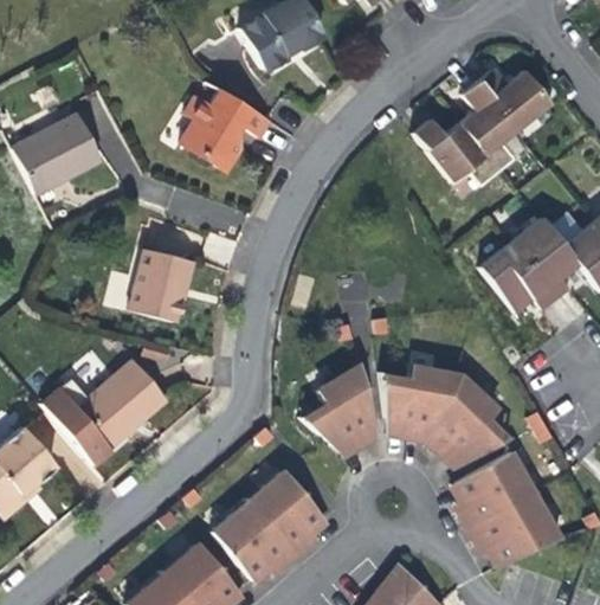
[(317,40),(324,37),(303,0),(294,0),(242,31),(263,66),(276,70),(288,65),(283,56),(297,49),(308,53),(321,46),(317,40)]
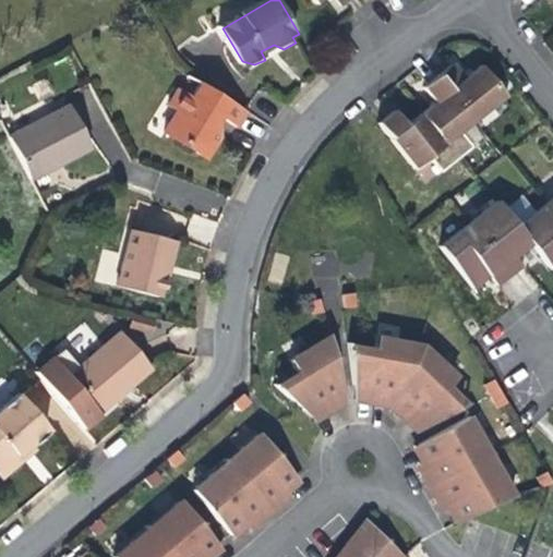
[(284,49),(274,45),(261,51),(265,60),(274,55),(284,49)]
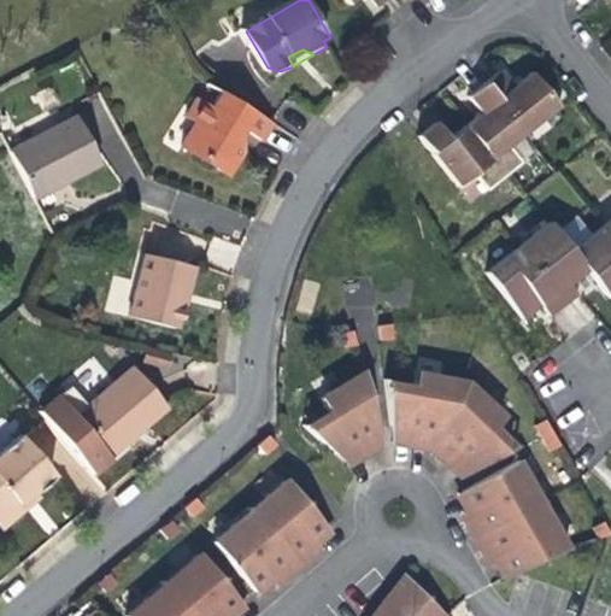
[(512,144),(559,105),(533,72),(526,77),(518,83),(506,69),(473,97),(485,112),(480,116),(465,128),(453,138),(440,123),(422,138),(462,185),(477,171),(491,187),(526,159),(512,144)]
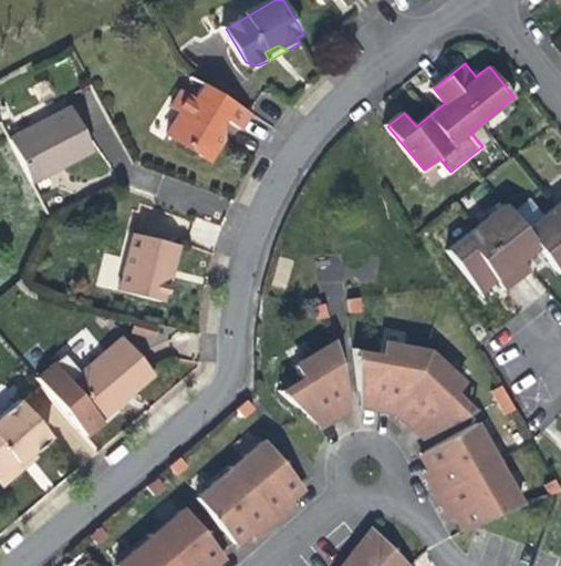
[(246,131),(256,114),(208,83),(198,100),(184,91),(170,113),(182,120),(170,137),(215,163),(227,142),(226,131),(229,126),(231,123),(246,131)]
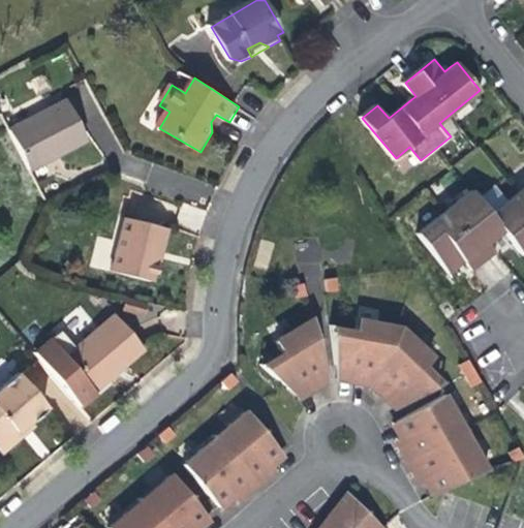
[(9,126),(31,167),(67,149),(90,136),(69,96),(9,126)]
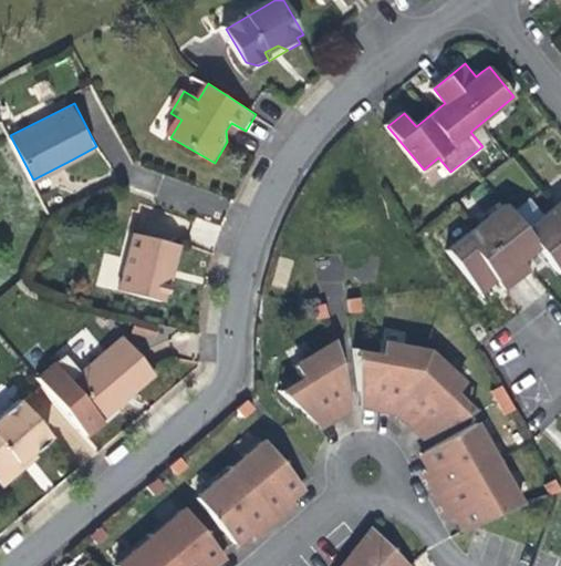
[(531,253),(541,244),(529,228),(508,203),(479,225),(522,279),(534,269),(526,257),(531,253)]
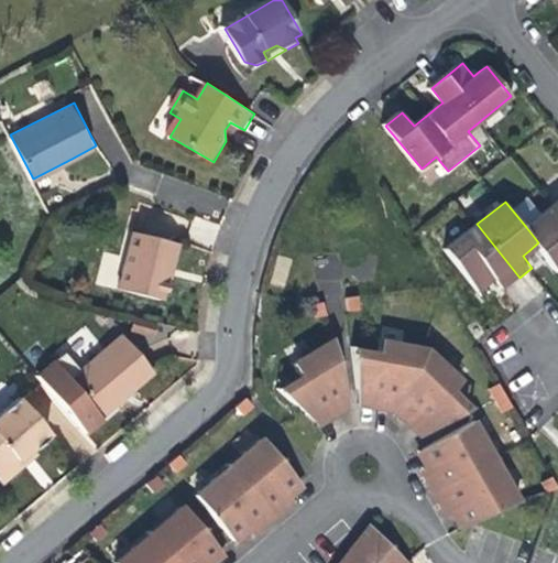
[(557,208),(555,205),(526,227),(538,242),(557,266),(557,208)]
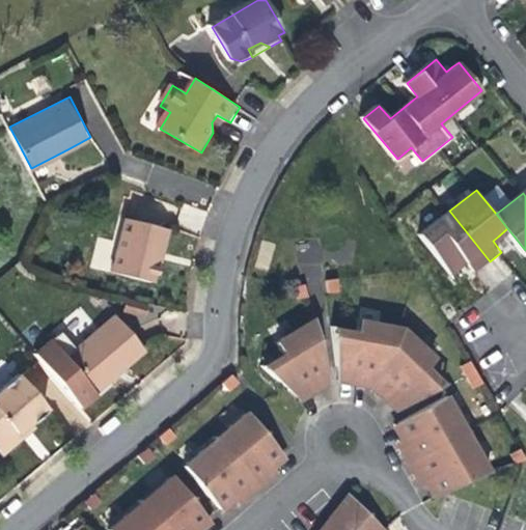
[(490,261),(449,211),(423,232),(453,271),(462,265),(469,259),(477,271),(490,261)]
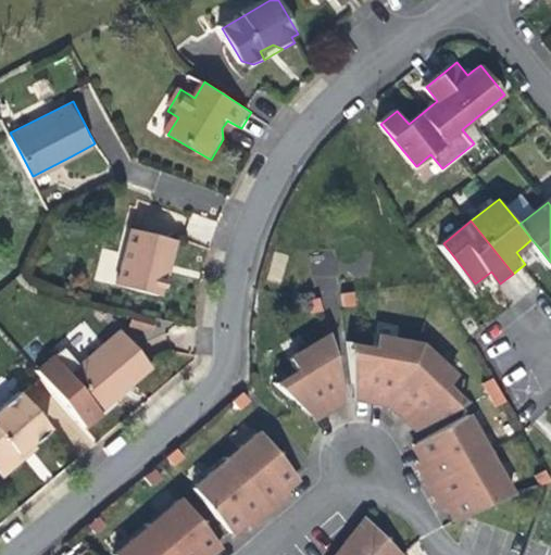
[(182,240),(138,229),(124,286),(167,297),(175,267),(182,240)]
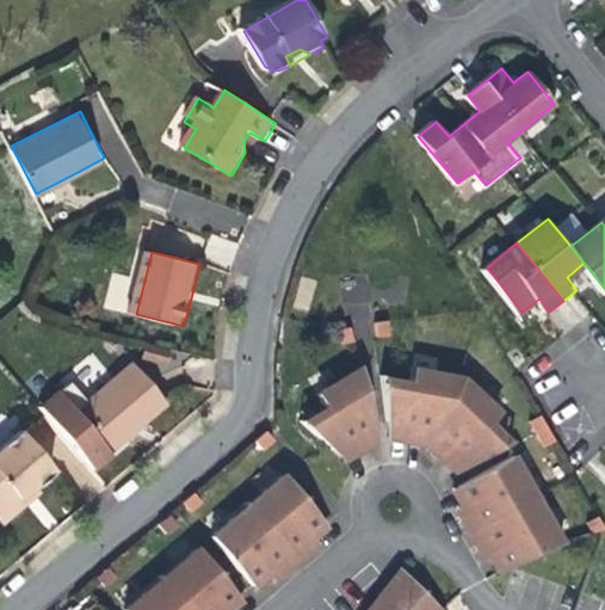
[(387,316),(372,320),(376,334),(391,331),(387,316)]
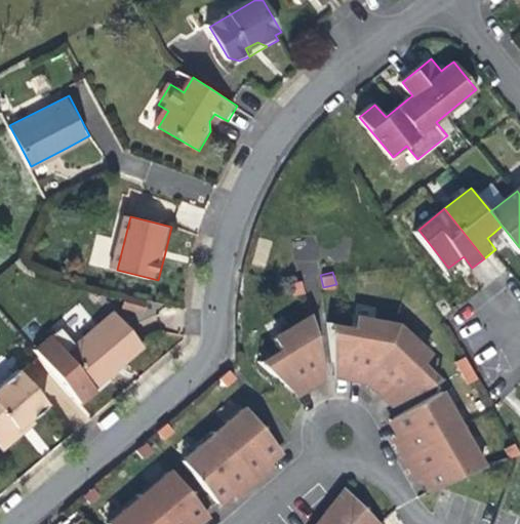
[(302,279),(288,282),(291,295),(305,292),(302,279)]
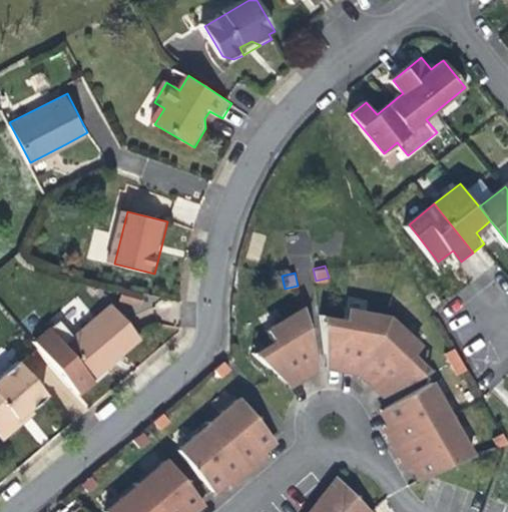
[(123,303),(148,313),(153,299),(128,289),(123,303)]
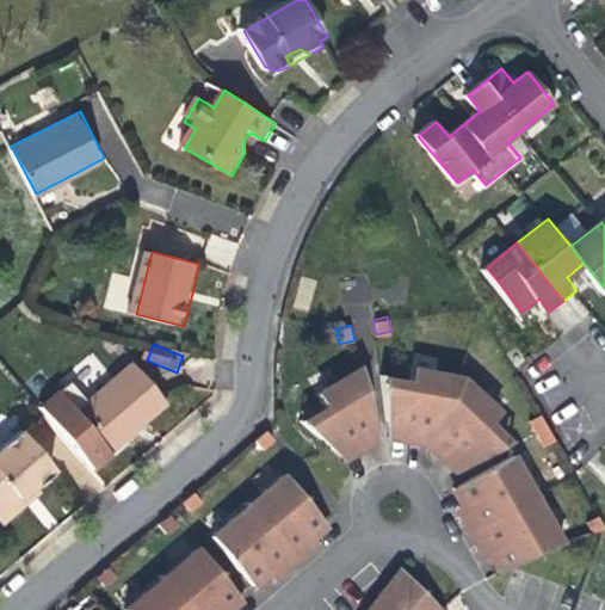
[(39,402),(93,466),(113,448),(111,445),(133,427),(167,398),(134,358),(88,396),(71,376),(39,402)]
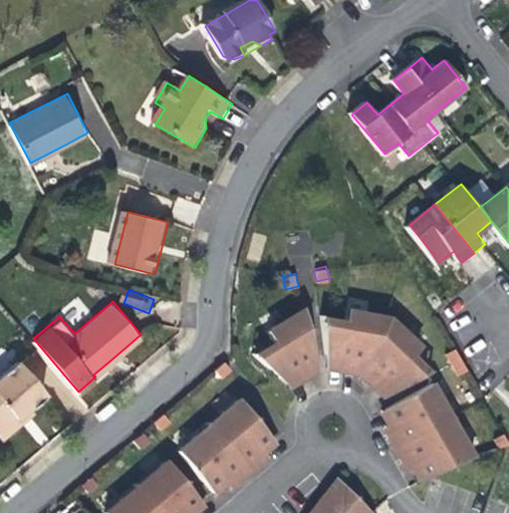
[(383,315),(349,308),(346,320),(320,323),(325,351),(348,355),(345,369),(360,373),(374,383),(386,373),(398,392),(422,376),(404,351),(412,332),(383,315)]
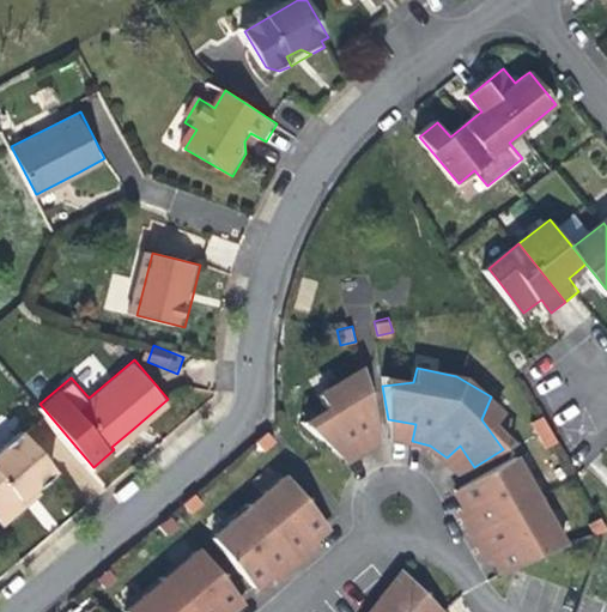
[(382,444),(362,371),(319,392),(327,410),(307,425),(333,448),(352,435),(363,452),(382,444)]
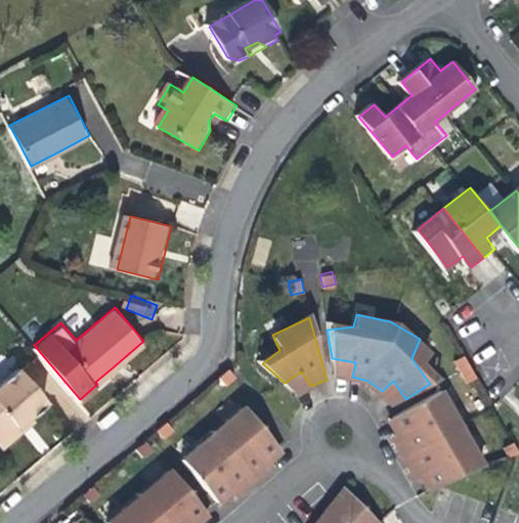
[(472,383),(482,378),(470,354),(460,360),(472,383)]
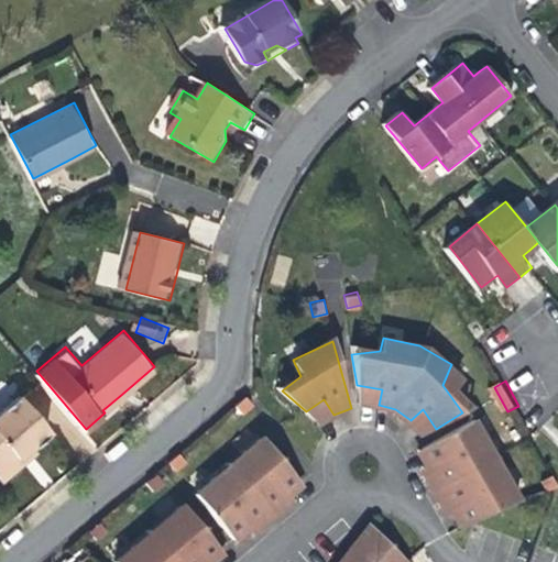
[(359,401),(379,405),(382,389),(357,385),(359,401)]
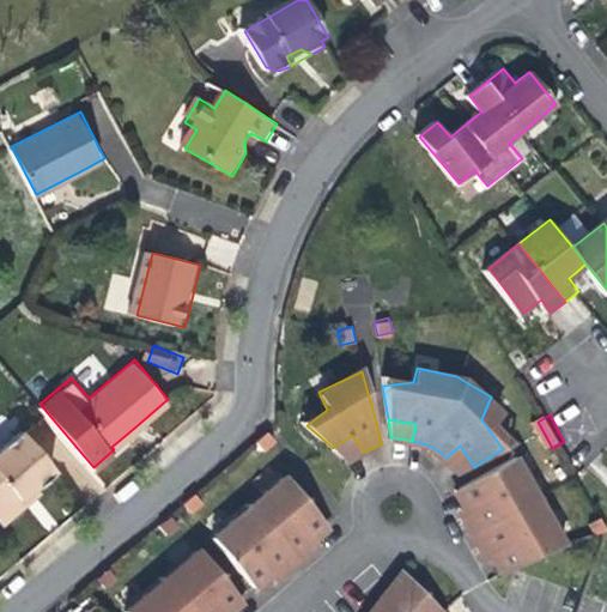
[(269,431),(256,442),(267,454),(279,444),(269,431)]
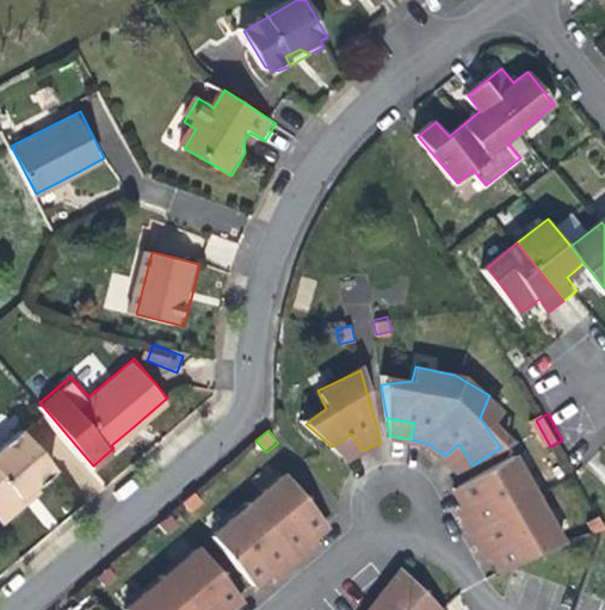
[(351,433),(332,447),(345,458),(362,450),(351,433)]
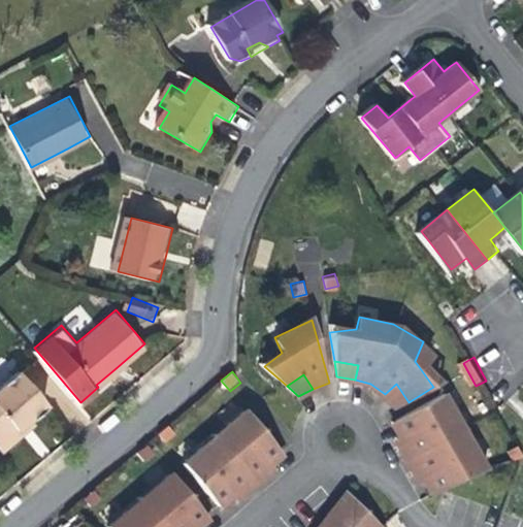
[(30,422),(43,409),(15,377),(0,391),(0,461),(1,462),(25,441),(18,433),(30,422)]
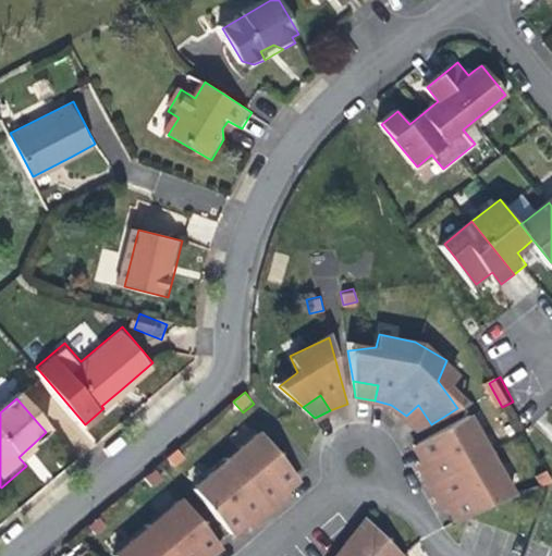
[(418,405),(406,416),(417,433),(431,424),(418,405)]
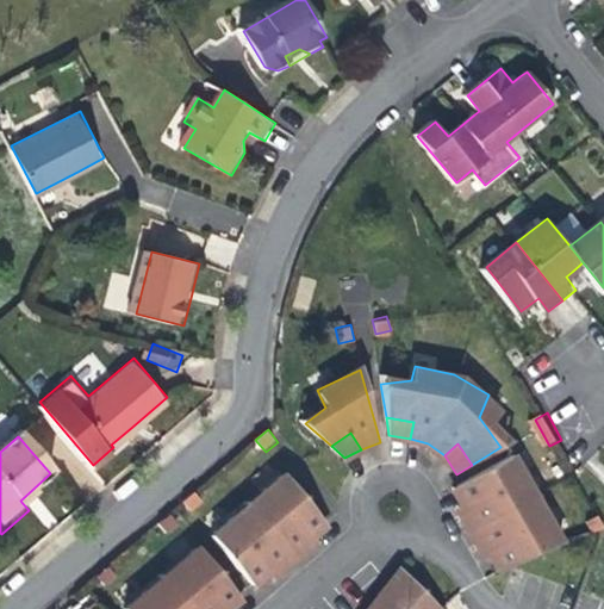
[(528,480),(511,453),(453,489),(466,510),(459,515),(480,550),(489,545),(503,569),(560,535),(545,509),(536,515),(520,485),(528,480)]
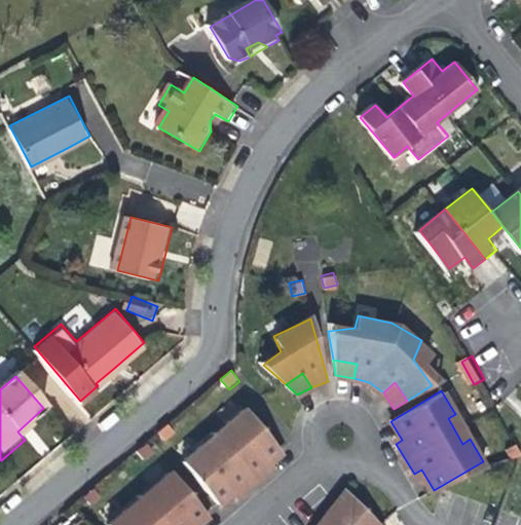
[(203,443),(181,461),(218,505),(237,489),(243,495),(270,474),(265,466),(283,453),(246,408),(225,424),(230,432),(208,449),(203,443)]
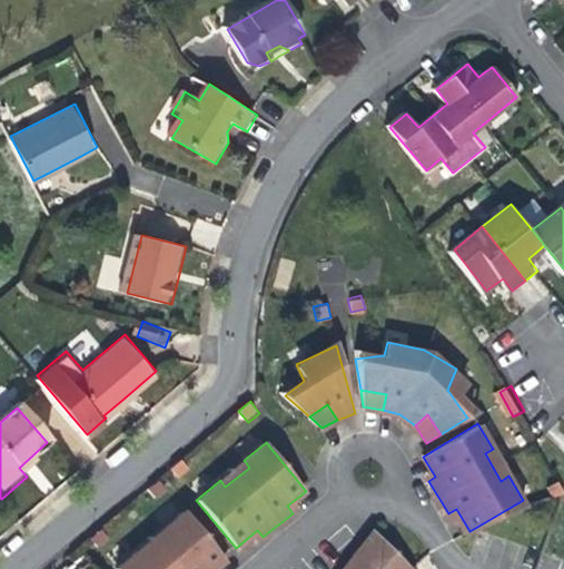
[(41,464),(32,455),(19,468),(27,477),(35,470),(41,464)]
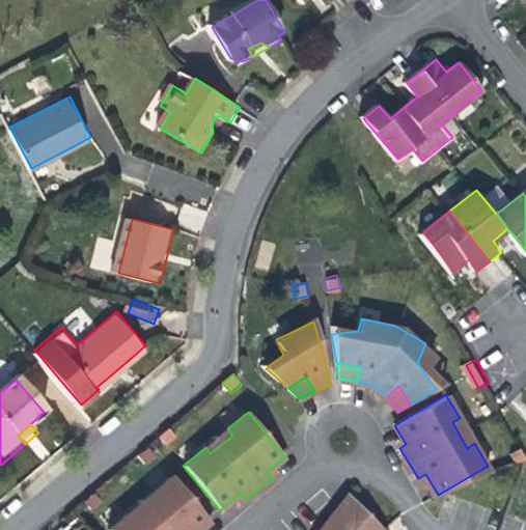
[(170,427),(160,437),(168,447),(178,438),(170,427)]
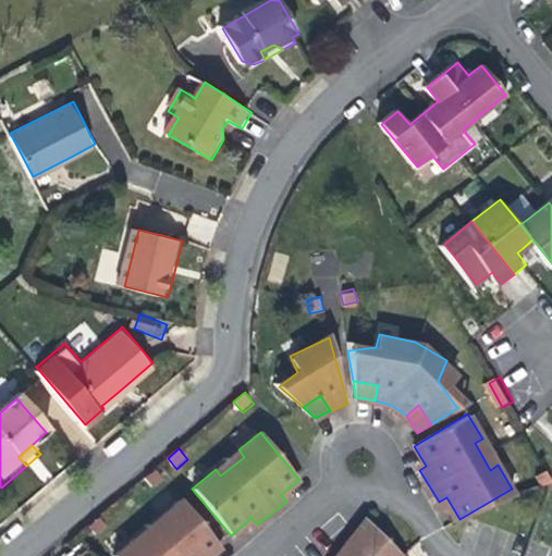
[(156,468),(145,478),(154,489),(164,479),(156,468)]
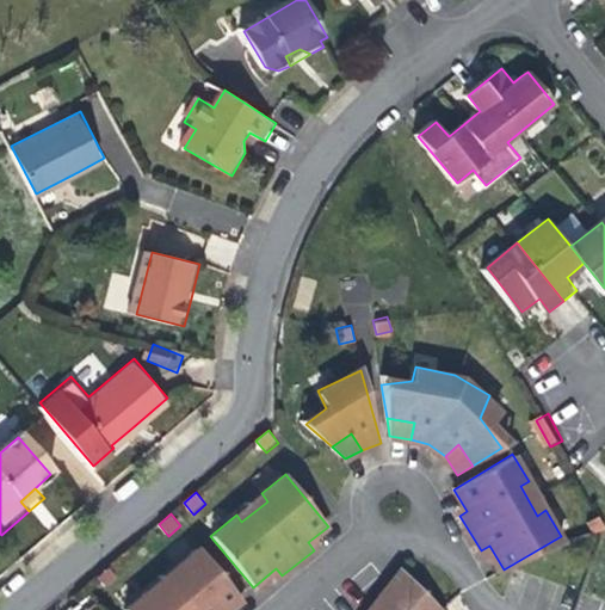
[(227,609),(240,599),(198,547),(124,608),(125,609),(227,609)]
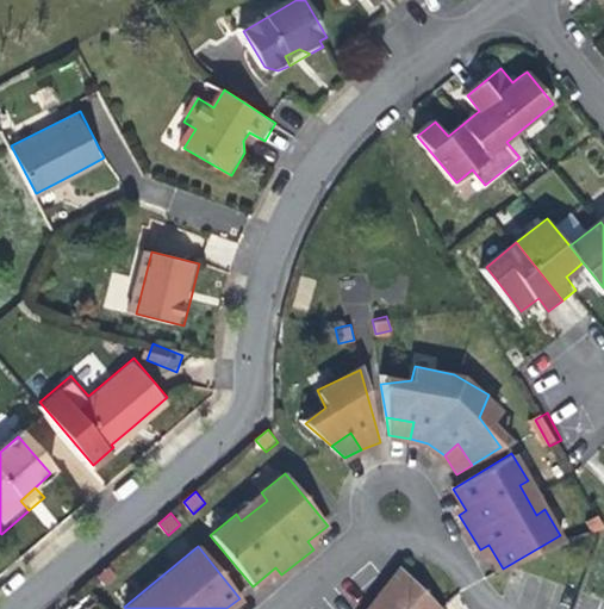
[(110,564),(97,575),(107,586),(119,576),(110,564)]
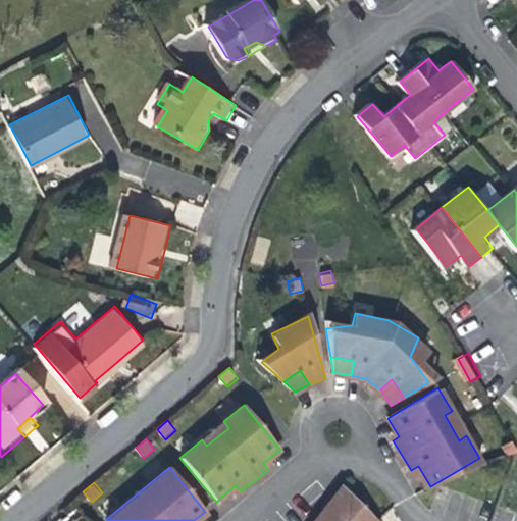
[(376,520),(377,520),(345,484),(326,507),(319,520),(318,520),(376,520)]
